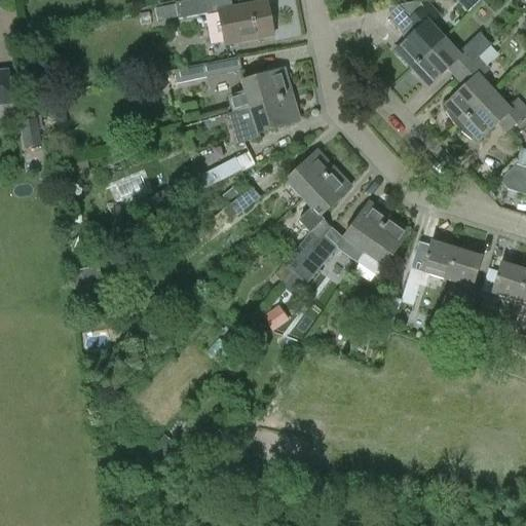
[(178,20),(219,11),(225,45),(272,36),(266,2),(232,8),(230,0),(190,0),(175,3),(175,5),(155,8),(155,12),(157,22),(177,19),(178,20)]
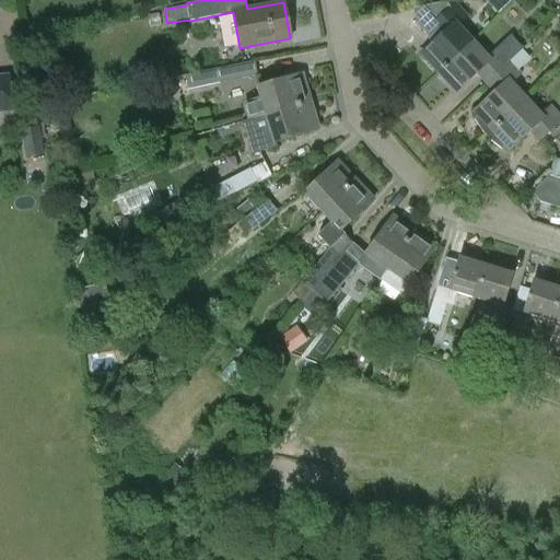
[(473,42),(458,26),(468,16),(456,3),(452,8),(446,2),(412,10),(415,22),(426,34),(430,45),(420,55),(438,73),(473,42)]
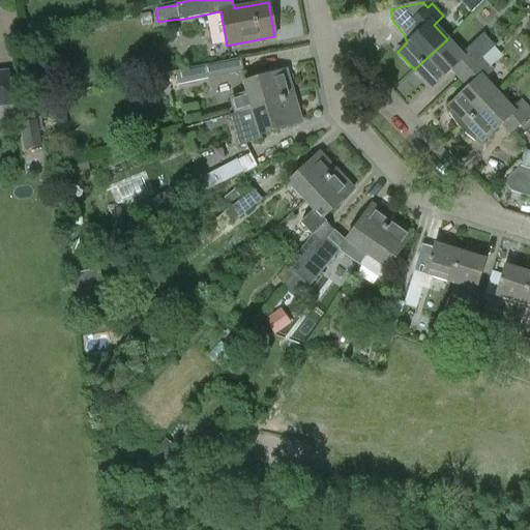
[(449,70),(458,80),(482,57),(494,47),(482,33),(461,54),(447,39),(414,69),(431,88),(449,70)]
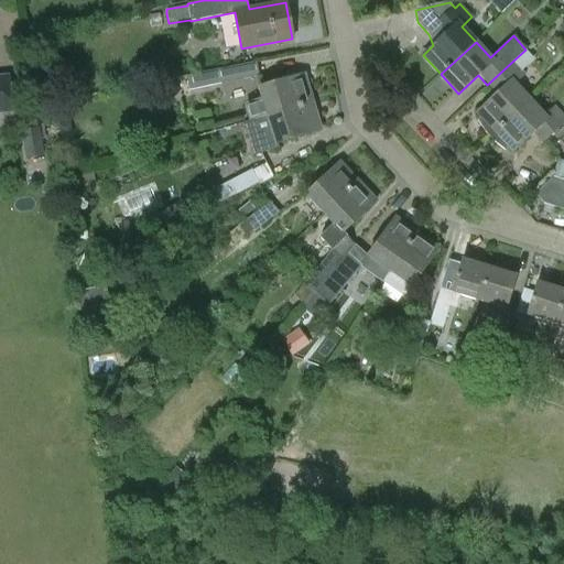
[(513,61),(487,85),(497,95),(477,114),(480,117),(477,120),(485,132),(489,138),(495,132),(530,100),(516,85),(525,75),(513,61)]
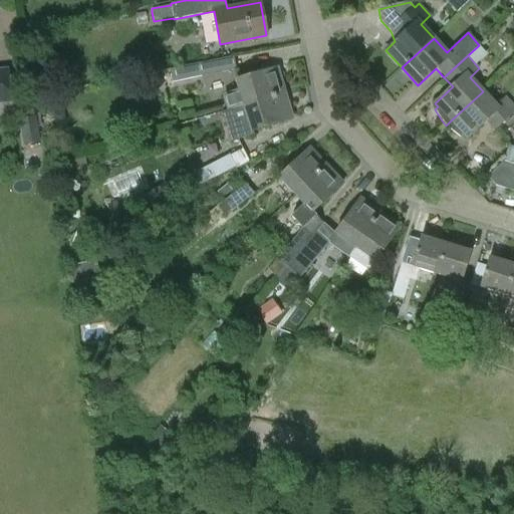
[(233,57),(170,69),(171,74),(173,82),(202,76),(236,69),(233,57)]
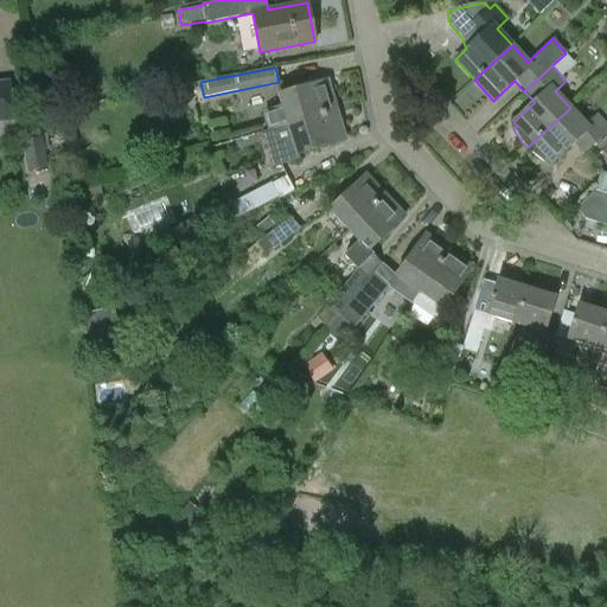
[(267,128),(268,132),(336,110),(327,81),(279,95),(282,106),(261,113),(267,128)]
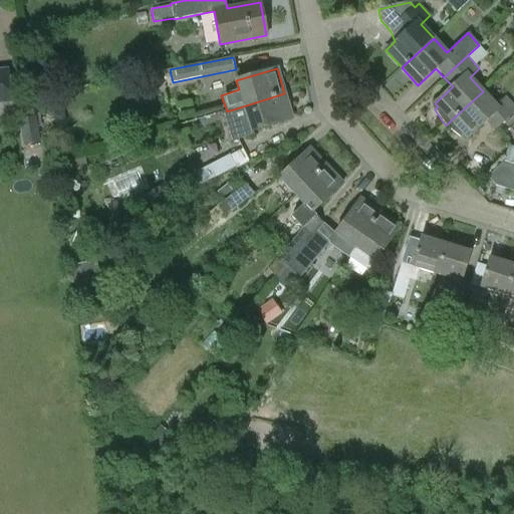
[(0,102),(10,102),(7,70),(0,70),(0,102)]
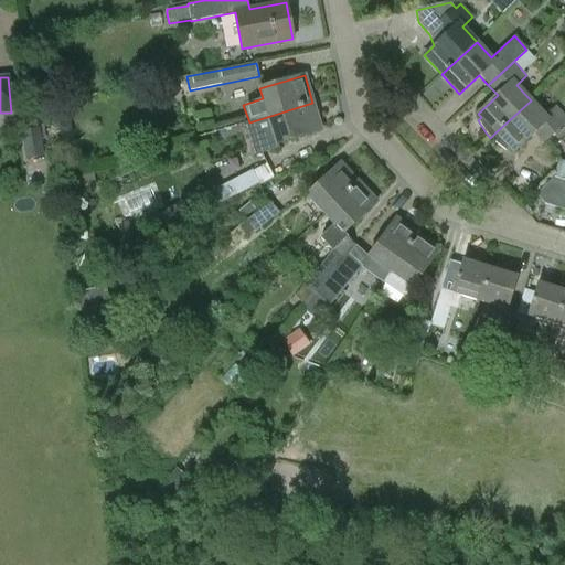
[(496,132),(490,138),(494,142),(505,151),(509,148),(513,151),(533,134),(543,145),(564,124),(564,116),(555,106),(545,116),(531,100),(496,132)]
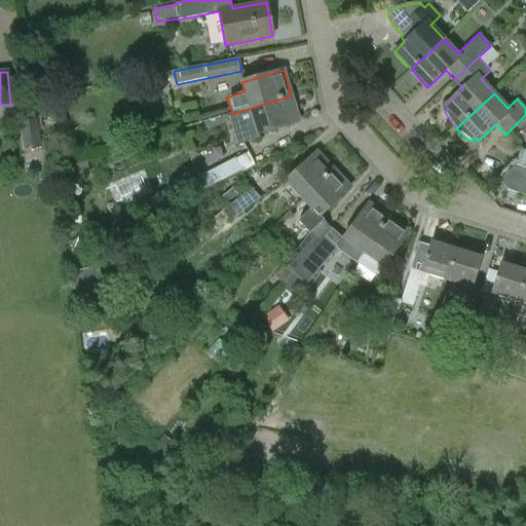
[(260,139),(258,134),(299,121),(291,96),(232,114),(227,115),(236,146),(260,139)]
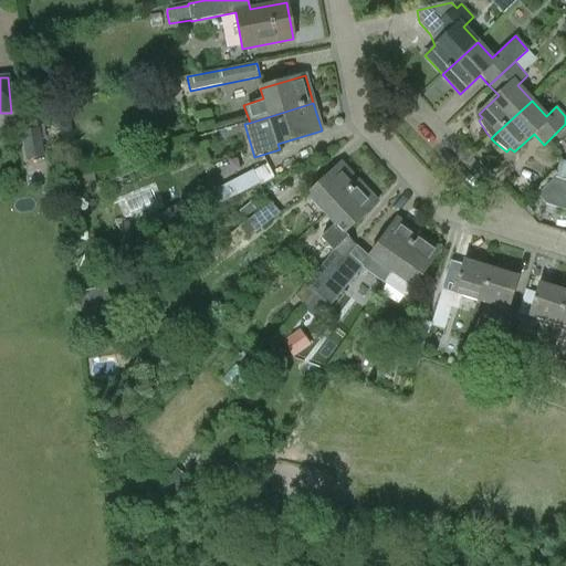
[(40,128),(20,132),(25,160),(44,156),(40,128)]
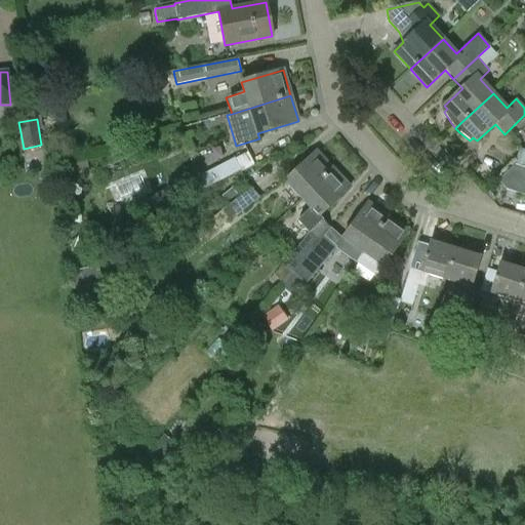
[(524,150),(519,149),(514,165),(523,168),(524,160),(524,150)]
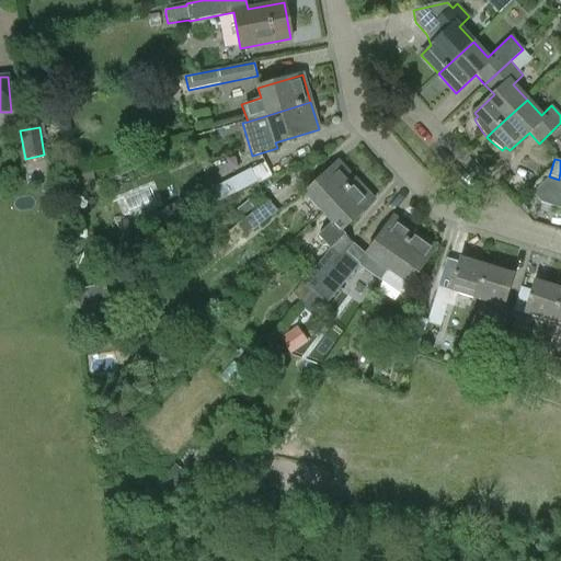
[(322,213),(355,181),(338,162),(305,194),(322,213)]
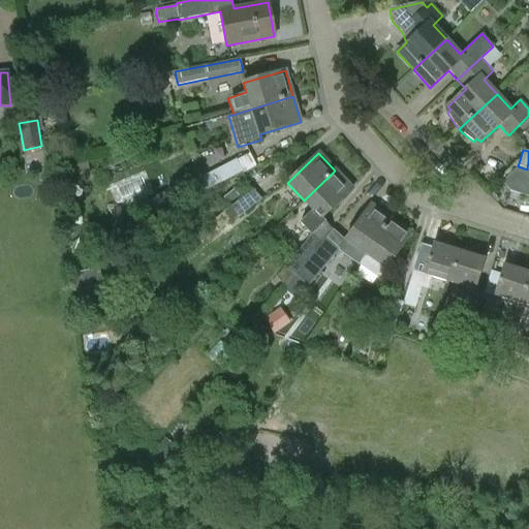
[(237,160),(209,174),(215,186),(242,172),(255,165),(250,154),(237,160)]
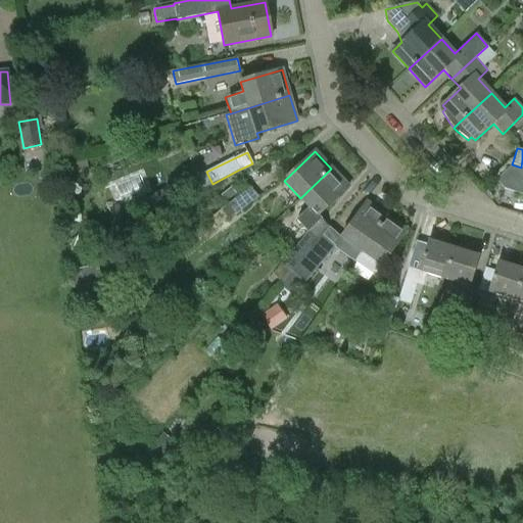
[(522,168),(521,168),(512,164),(495,180),(505,189),(522,194),(522,168)]
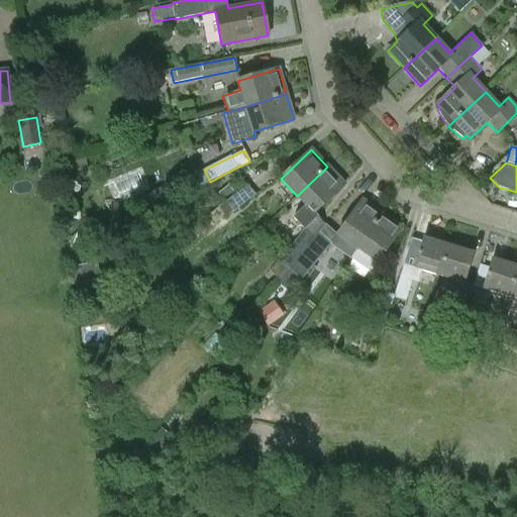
[(293,218),(303,229),(317,216),(314,213),(344,185),(327,167),(297,196),(306,205),(293,218)]
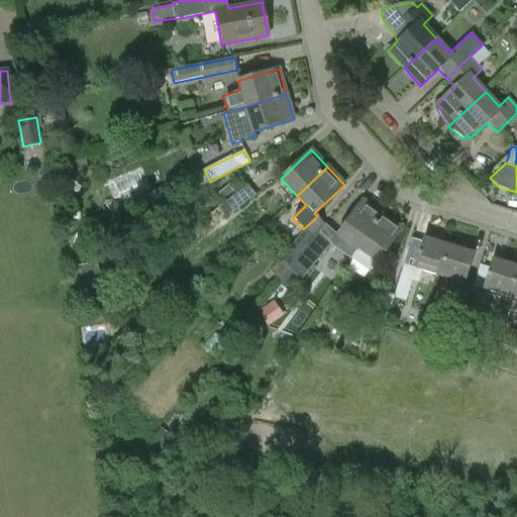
[(232,213),(255,195),(247,185),(217,208),(225,217),(232,211),(232,213)]
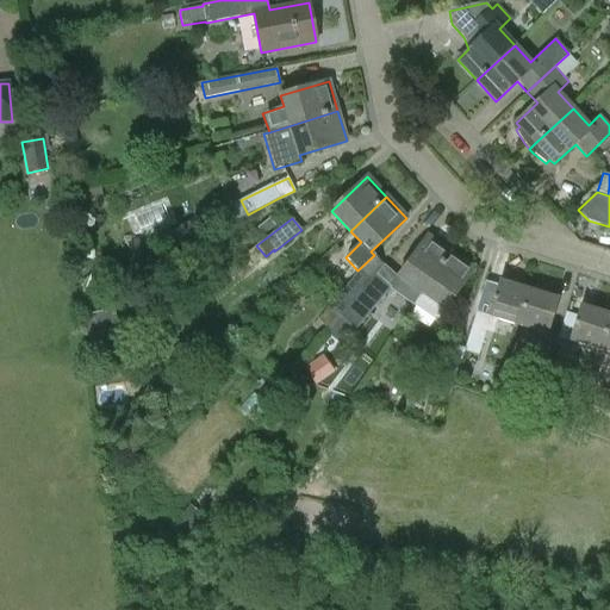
[(414,305),(414,304),(450,253),(427,236),(398,277),(391,288),(414,305)]
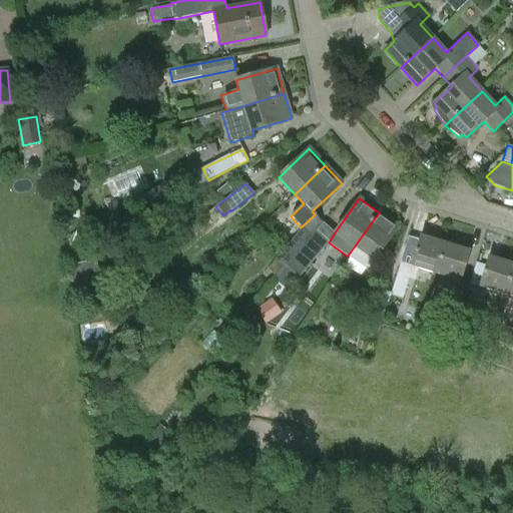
[(398,225),(379,212),(348,255),(368,270),(398,225)]
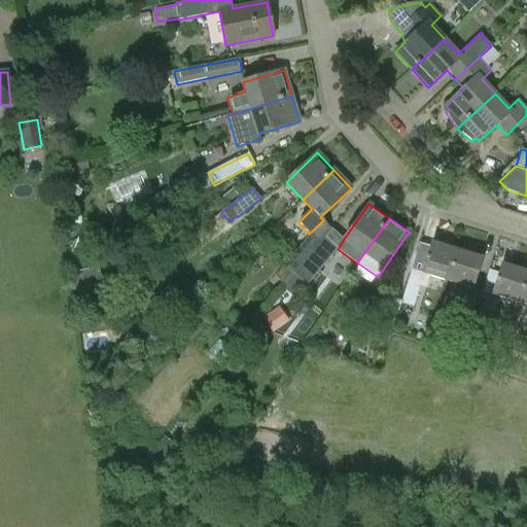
[(284,266),(294,275),(321,241),(309,234),(284,266)]
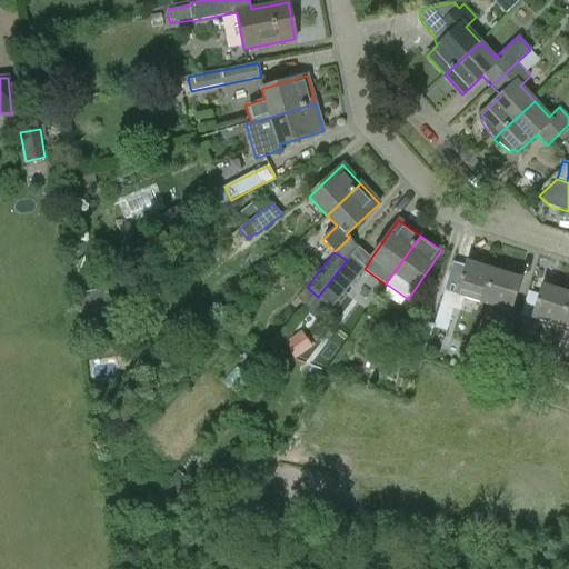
[(331,308),(363,270),(349,258),(347,260),(318,297),(331,308)]
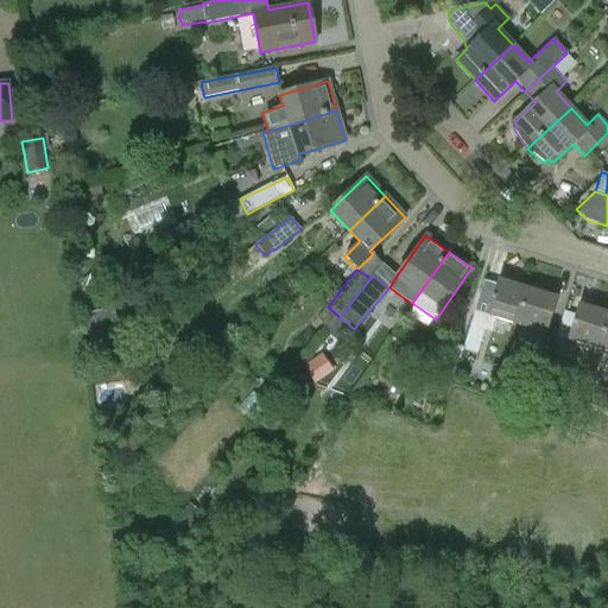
[(476,308),(463,348),(463,350),(476,354),(483,331),(492,334),(496,318),(515,324),(526,289),(498,280),(488,311),(476,308)]
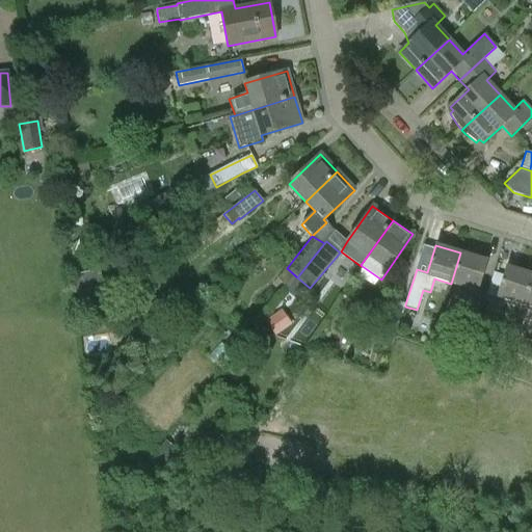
[(476,291),(486,261),(460,253),(451,284),(476,291)]
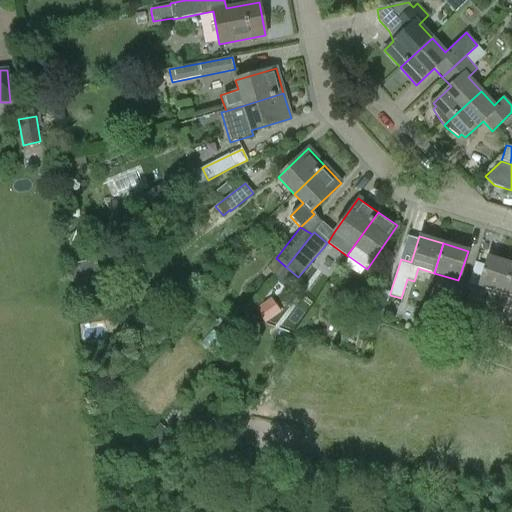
[(511,264),(487,257),(478,287),(502,294),(511,264)]
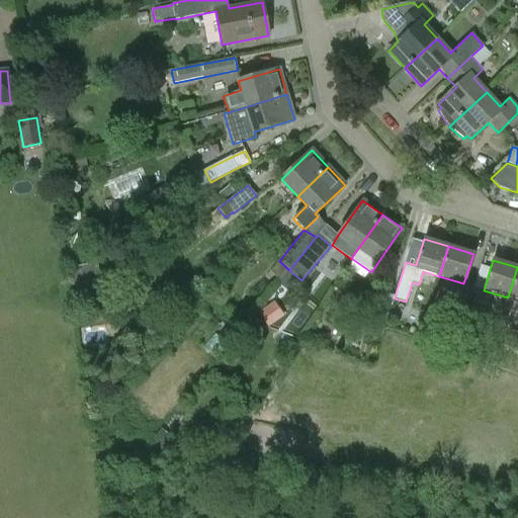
[(508,297),(517,299),(517,267),(508,297)]
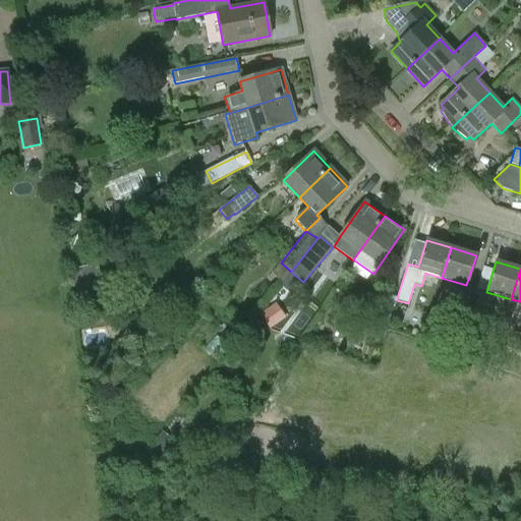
[(430,314),(421,311),(419,322),(427,324),(430,314)]
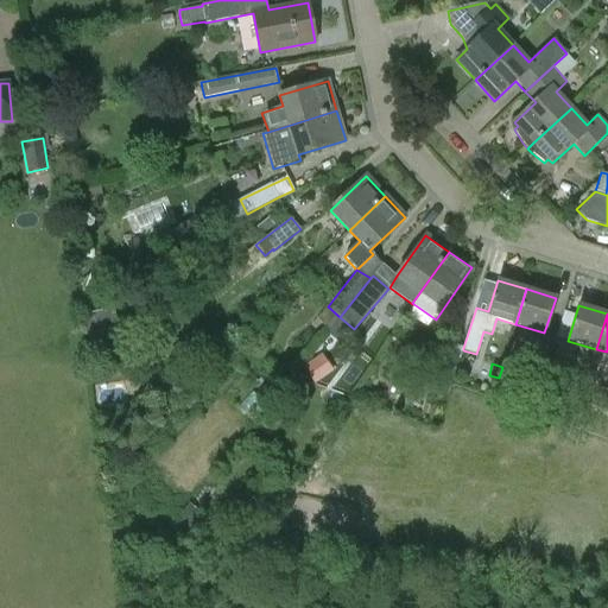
[(607,410),(607,399),(583,392),(580,403),(607,411),(607,410)]
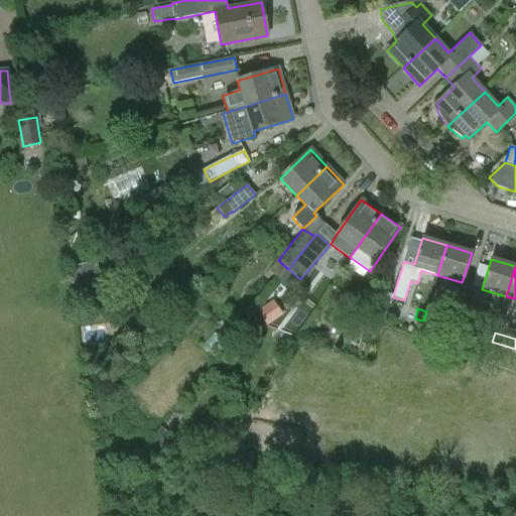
[(303,464),(305,426),(251,423),(249,462),(303,464)]
